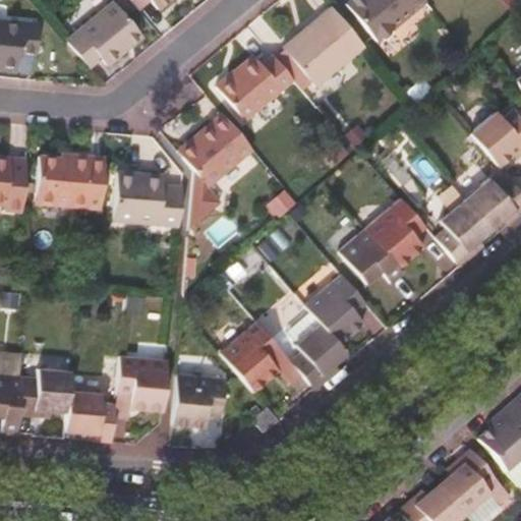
[(110,0),(108,0),(64,38),(85,64),(97,56),(102,62),(137,33),(110,0)]
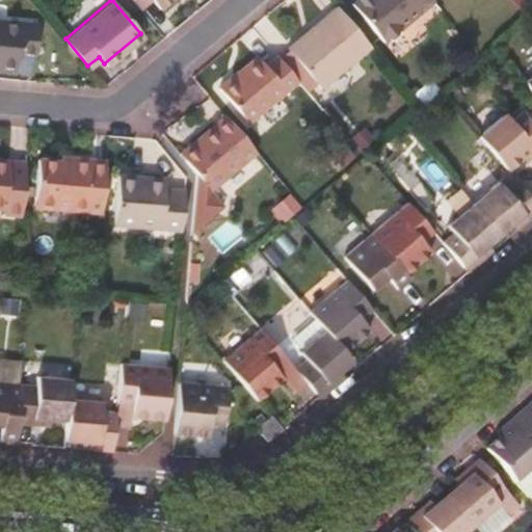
[(386,40),(432,0),(355,0),(353,2),(386,40)]
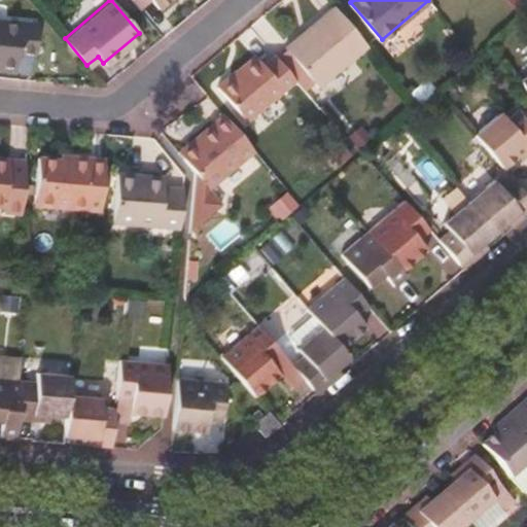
[(320,83),(369,43),(336,5),(287,45),(320,83)]
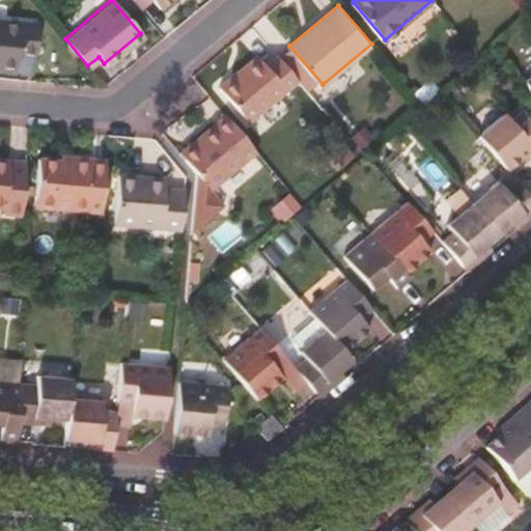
[(39,23),(0,19),(0,66),(18,68),(20,52),(36,53),(39,23)]
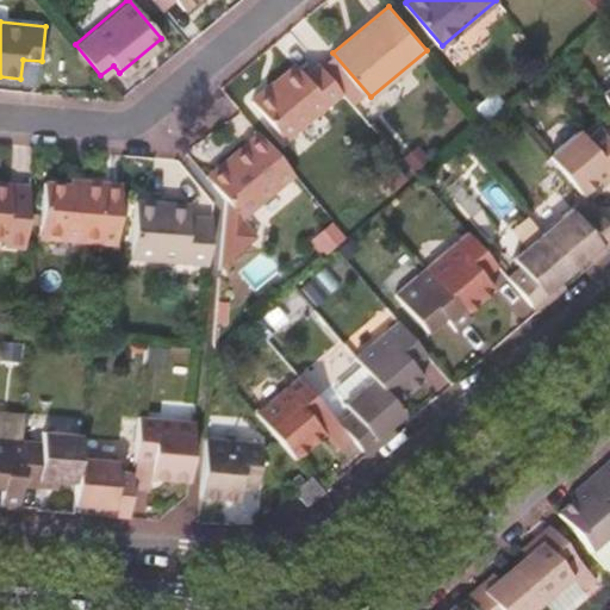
[(344,91),(321,62),(306,73),(297,62),(254,98),(287,138),(344,91)]
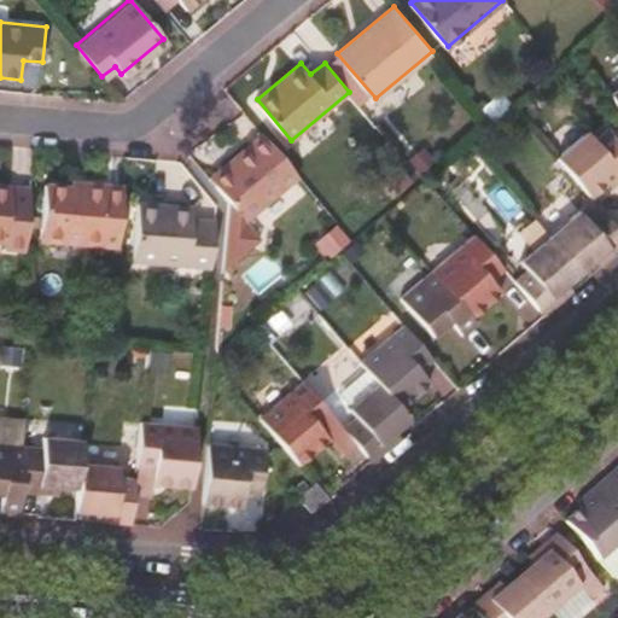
[(602,182),(617,169),(617,143),(607,130),(593,143),(587,135),(558,161),(590,198),(605,186),(602,182)]
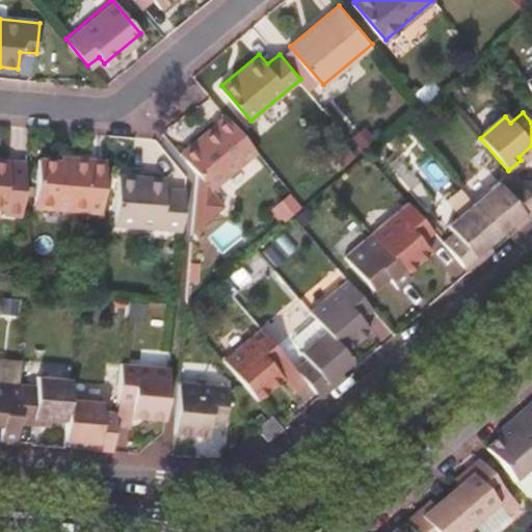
[(258,150),(227,113),(180,153),(196,171),(190,230),(224,202),(213,188),(258,150)]
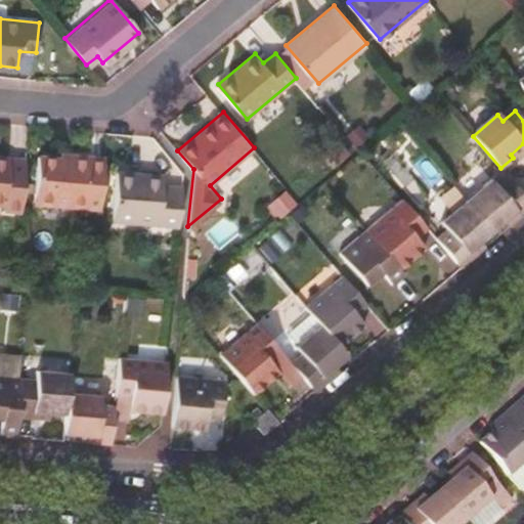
[(516,162),(523,155),(523,143),(511,155),(513,158),(516,162)]
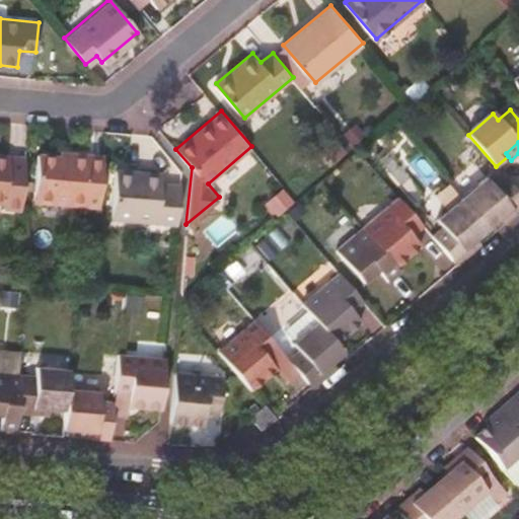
[(101,158),(69,155),(69,160),(55,159),(34,158),(31,203),(96,209),(101,158)]
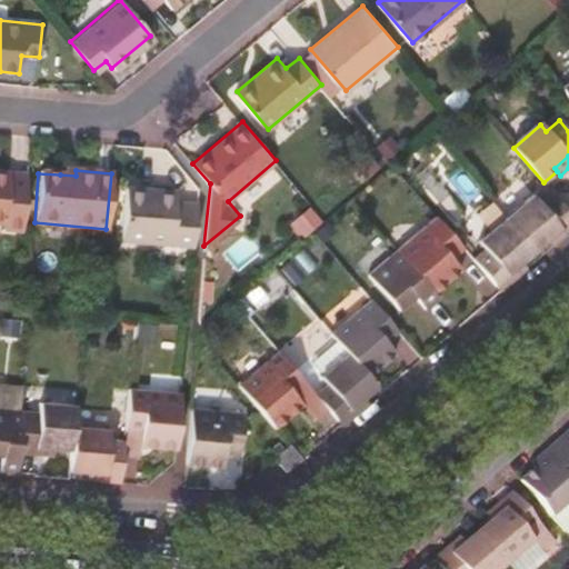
[(0,236),(18,237),(22,181),(0,179),(0,229),(0,230),(0,236)]
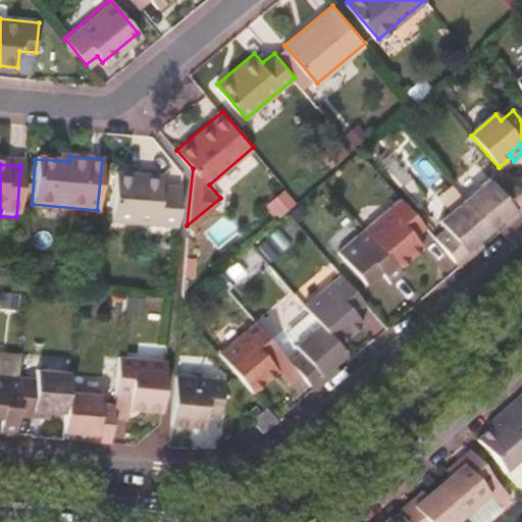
[(111,220),(176,225),(179,193),(179,189),(160,187),(160,176),(114,172),(111,220)]
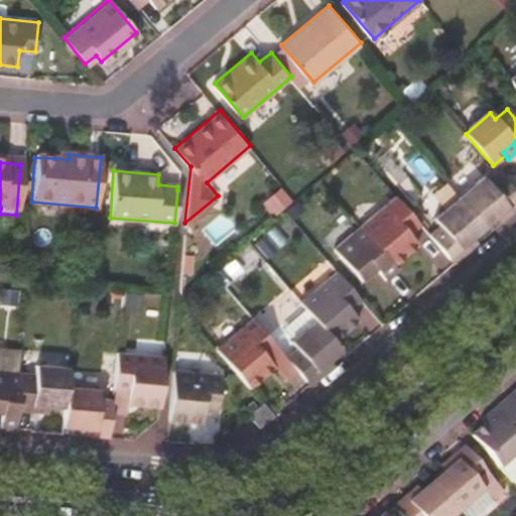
[(495,218),(515,200),(515,191),(500,174),(488,184),(483,178),(459,200),(484,228),(495,218)]
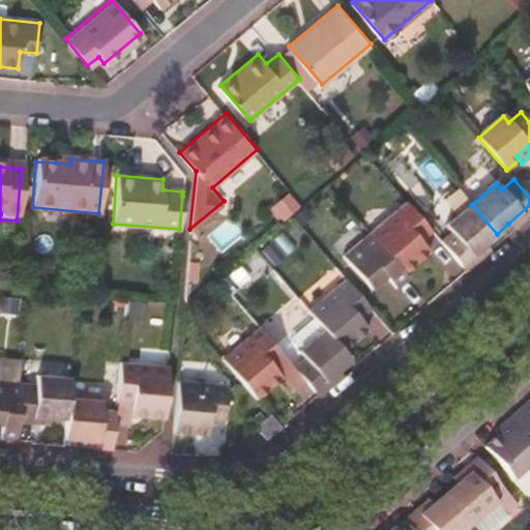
[(414,234),(424,224),(401,196),(363,228),(370,235),(396,265),(422,243),(414,234)]
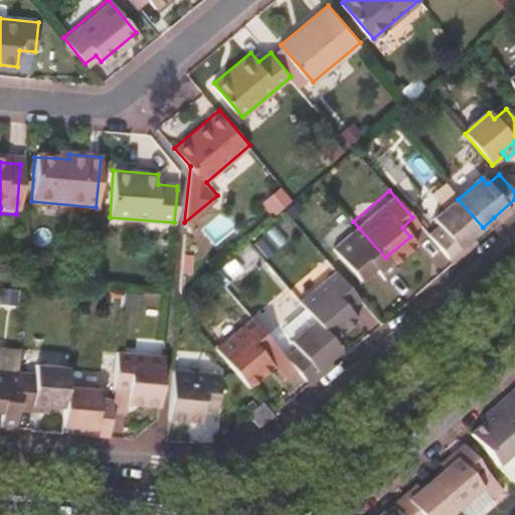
[(448,259),(470,238),(483,227),(458,199),(433,221),(438,226),(427,235),(448,259)]
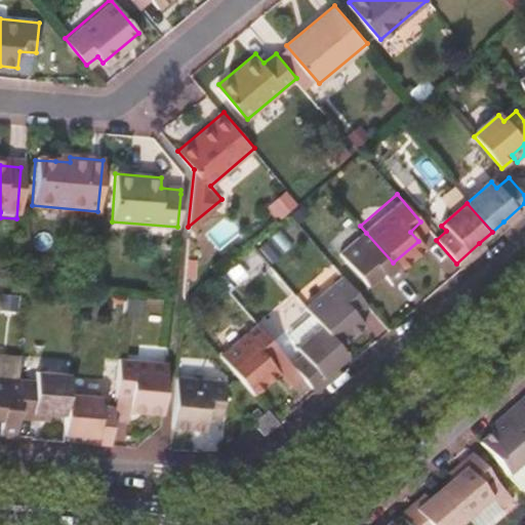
[(524,203),(503,221),(509,228),(517,220),(524,213),(524,203)]
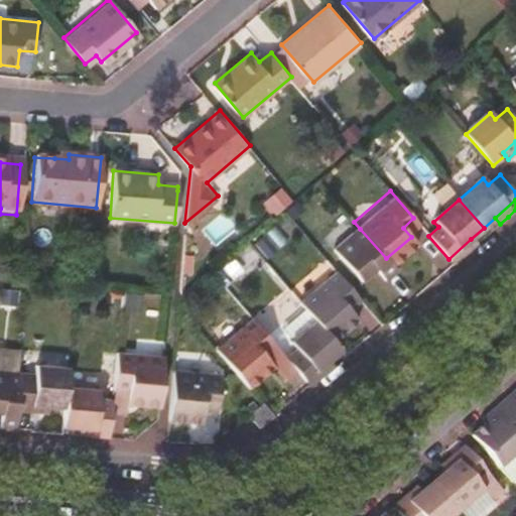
[(385,283),(398,272),(386,258),(360,229),(332,253),(359,284),(375,271),(385,283)]
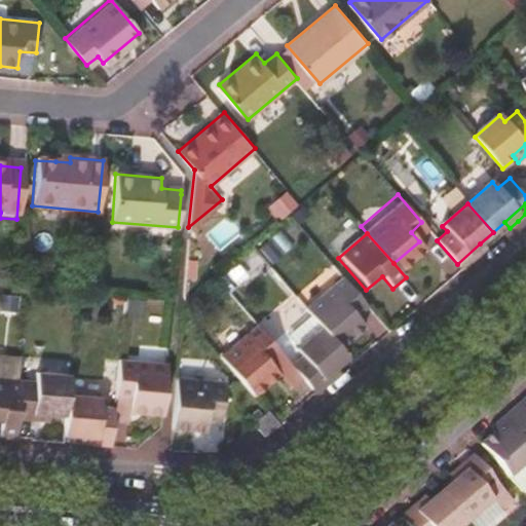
[(480,243),(457,264),(462,269),(479,256),(485,250),(480,243)]
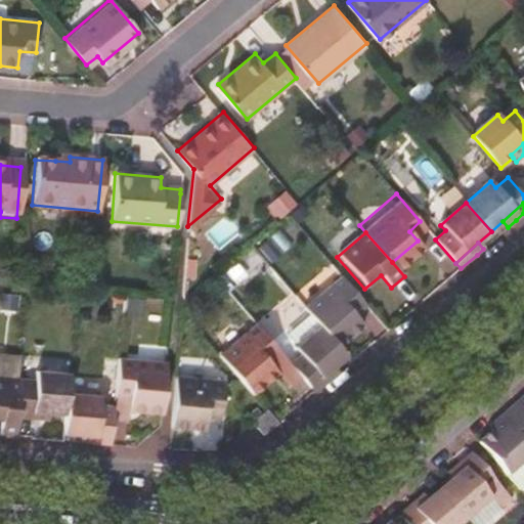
[(360,322),(372,312),(347,284),(311,314),(320,325),(344,353),(368,332),(360,322)]
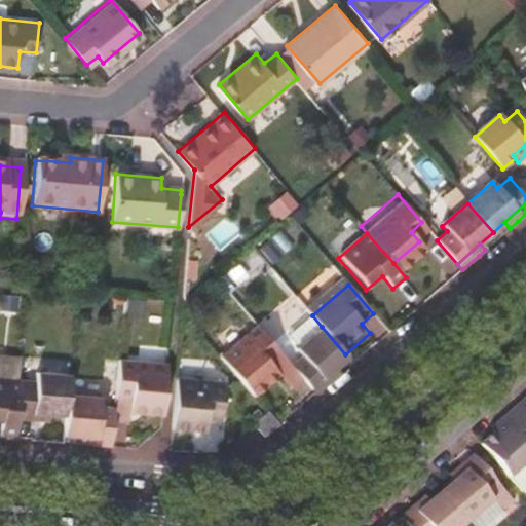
[(312,315),(311,314),(288,335),(299,347),(322,327),(312,315)]
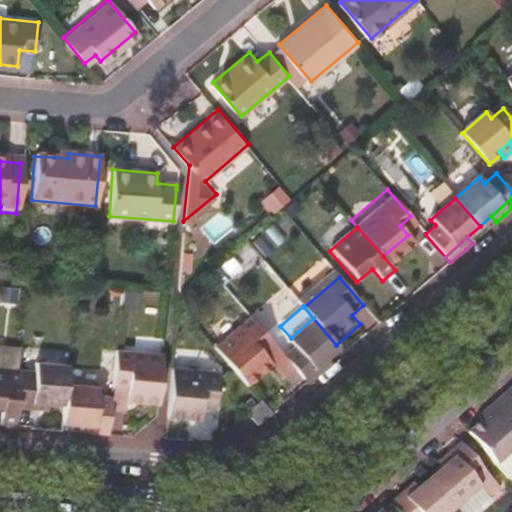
[(261,353),(273,342),(249,314),(213,345),(245,384),(270,362),(261,353)]
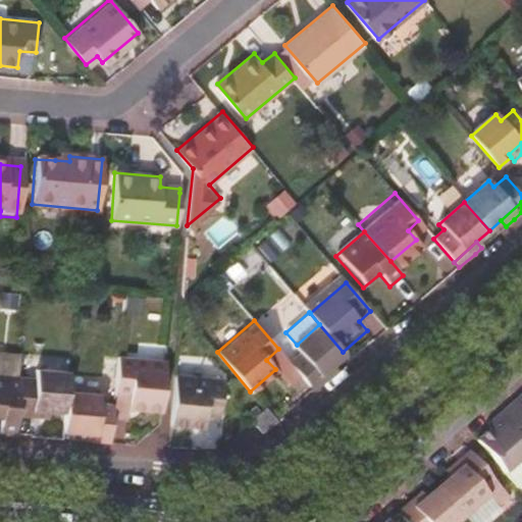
[(300,353),(289,362),(309,385),(332,365),(345,354),(343,352),(319,324),(297,345),(294,347),(300,353)]
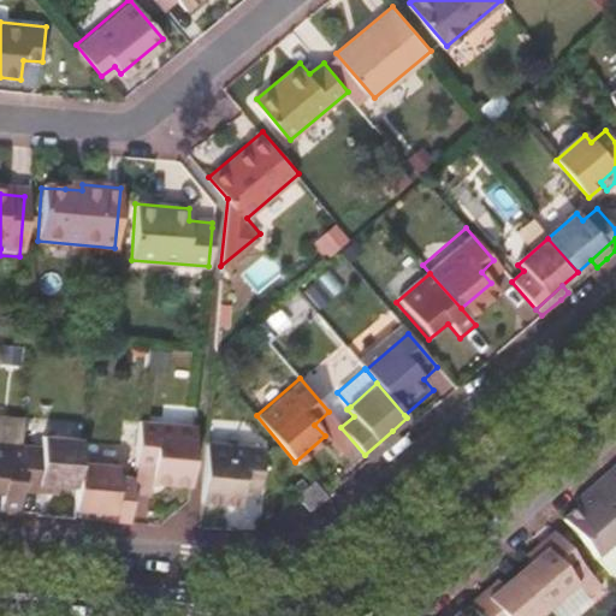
[(152,484),(190,487),(195,426),(138,421),(135,467),(153,469),(152,484)]
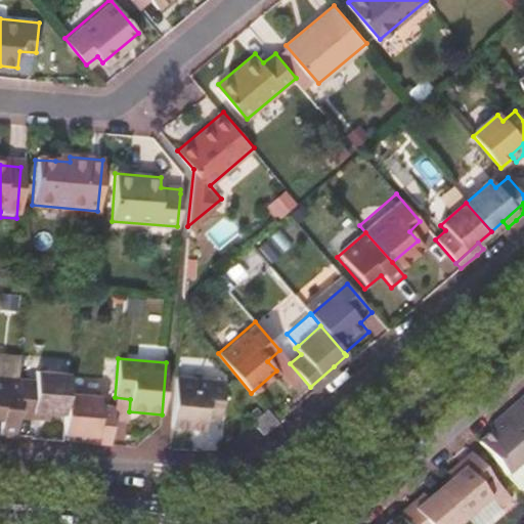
[(334,366),(310,387),(315,393),(331,381),(339,373),(334,366)]
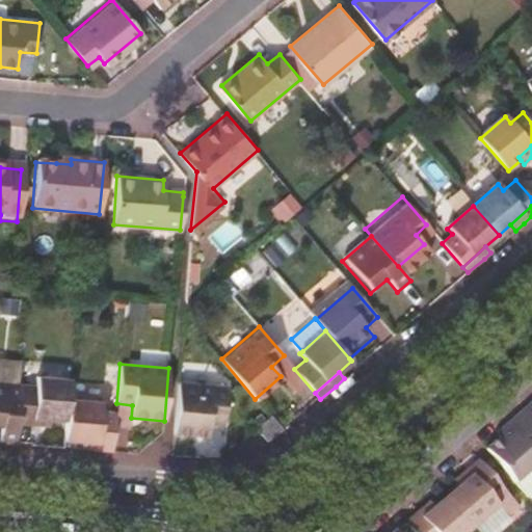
[(18,417),(49,420),(65,421),(68,399),(70,380),(35,377),(35,387),(21,384),(18,417)]
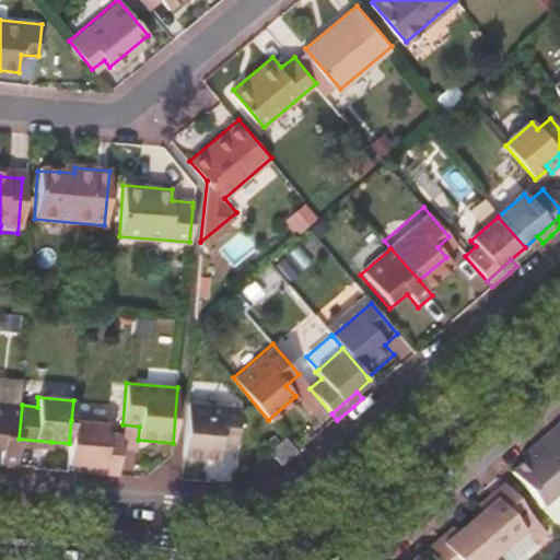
[(0,465),(16,467),(19,446),(19,439),(22,405),(0,403),(0,465)]
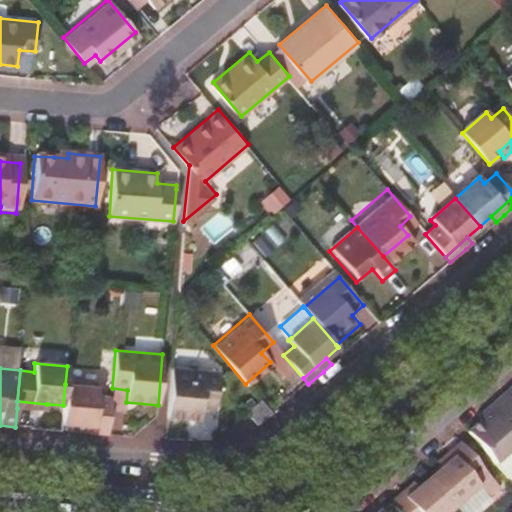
[(217,372),(171,368),(167,417),(200,420),(201,407),(215,409),(217,372)]
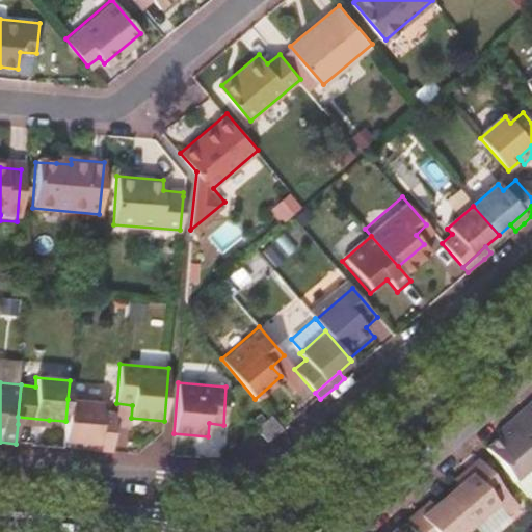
[(116,403),(68,399),(65,421),(64,440),(81,442),(112,445),(116,403)]
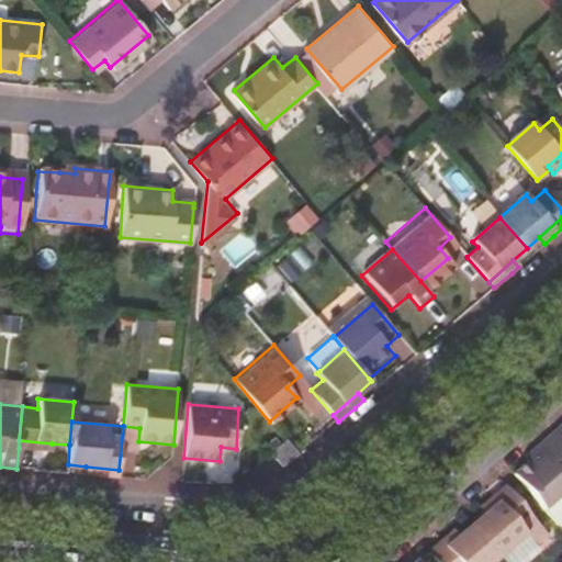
[(561,435),(561,423),(547,436),(553,442),(561,435)]
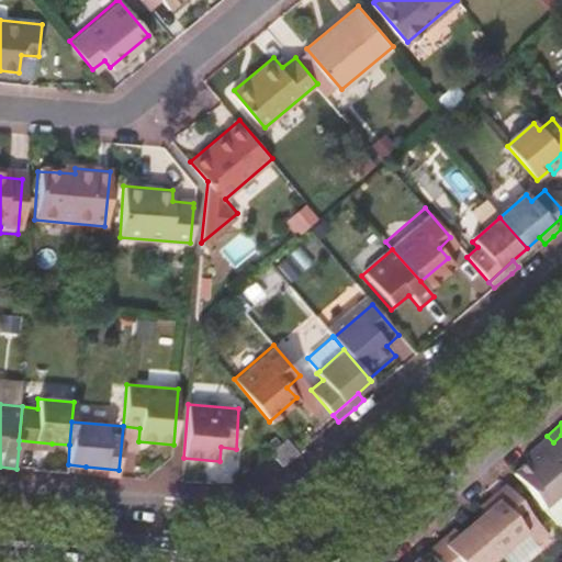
[(530,461),(553,442),(547,436),(531,449),(525,454),(528,459),(530,461)]
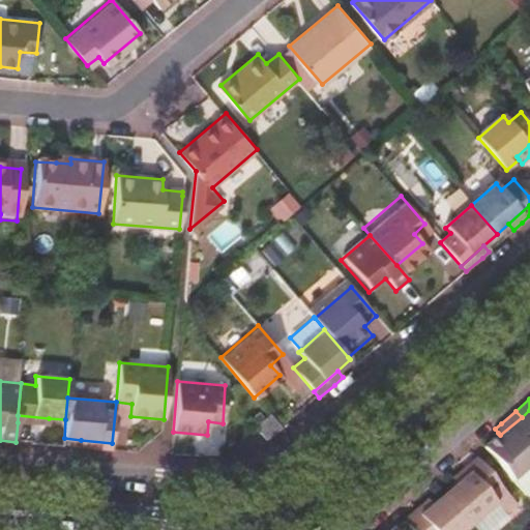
[(48,425),(49,418),(18,415),(18,422),(48,425)]
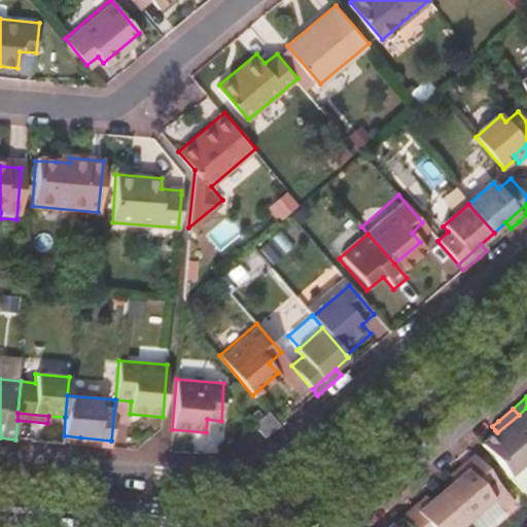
[(267,438),(279,427),(268,413),(254,424),(267,438)]
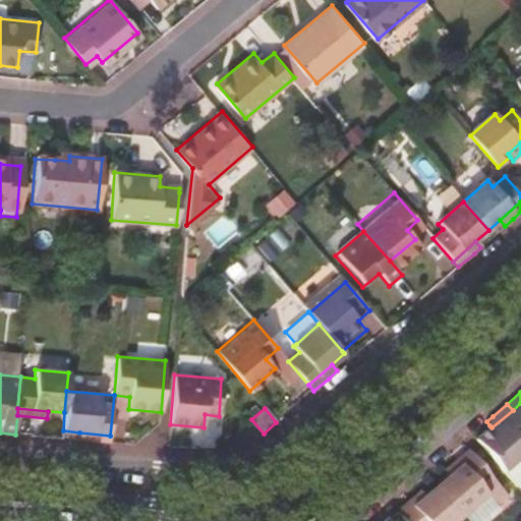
[(491,427),(489,425),(475,438),(481,446),(504,471),(520,455),(520,420),(513,410),(491,427)]
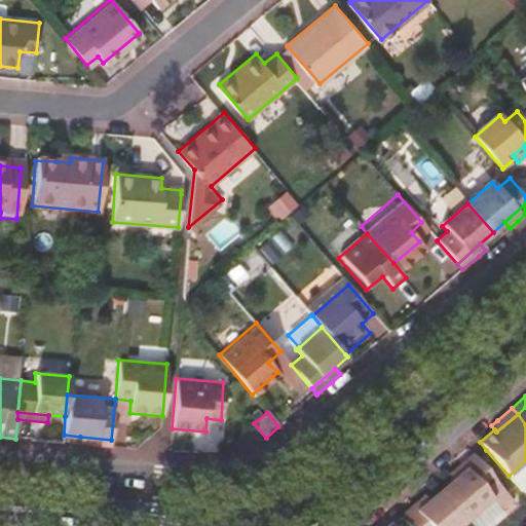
[(111,440),(80,437),(79,444),(95,445),(111,447),(111,440)]
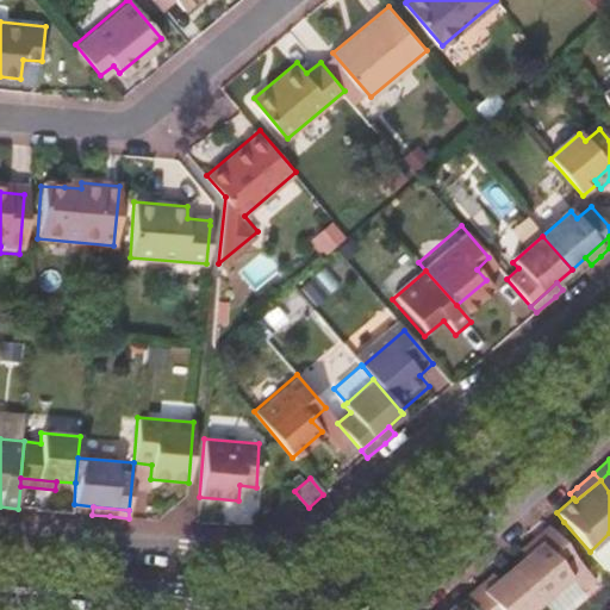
[(524,555),(552,531),(547,526),(530,540),(520,549),(524,555)]
